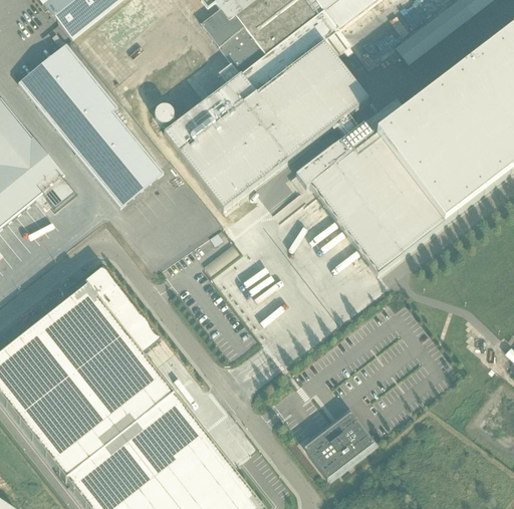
[(39,0),(42,4),(44,3),(46,6),(55,17),(55,16),(58,19),(57,20),(72,38),(72,37),(118,0),(39,0)]
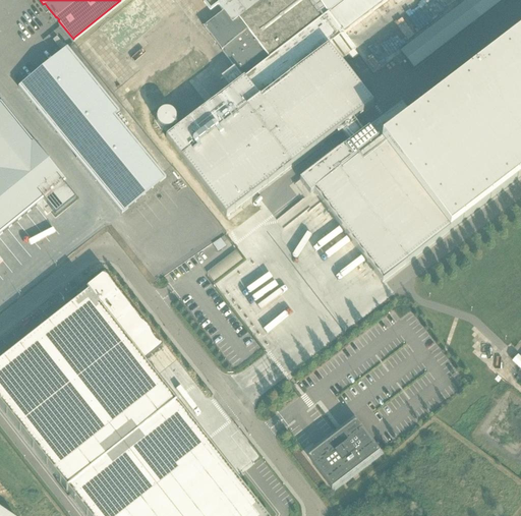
[(206,0),(210,6),(218,0),(223,7),(204,22),(242,74),(328,9),(343,31),(383,0),(206,0)]
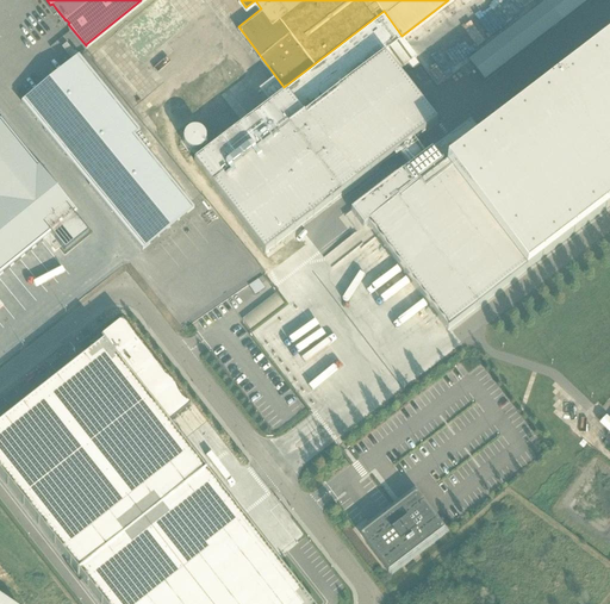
[(543,0),(470,57),(484,75),(582,0),(543,0)]
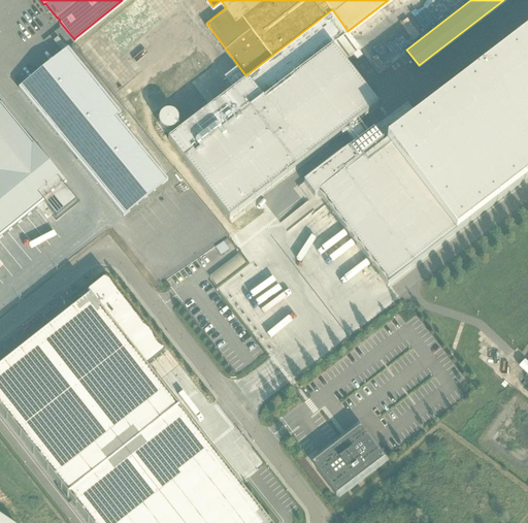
[(221,101),(171,139),(184,156),(185,157),(229,215),(377,101),(343,58),(359,45),(348,31),(332,9),(245,75),(246,75),(218,97),(221,101)]
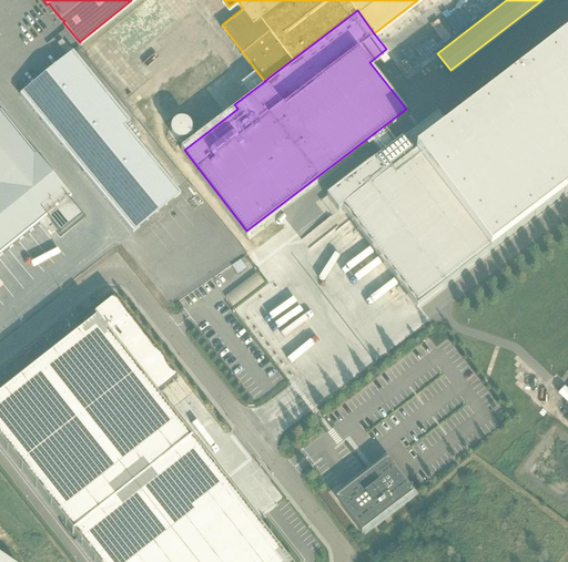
[(381,152),(326,193),(338,207),(342,205),(417,303),(487,249),(567,186),(567,32),(450,123),(438,108),(399,136),(392,143),(381,152)]
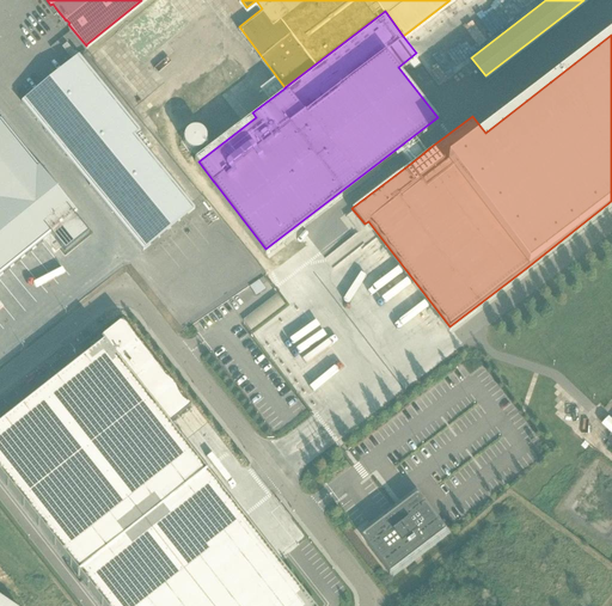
[(29,91),(22,97),(65,151),(90,181),(142,246),(195,203),(135,130),(140,126),(79,50),(74,55),(29,91)]
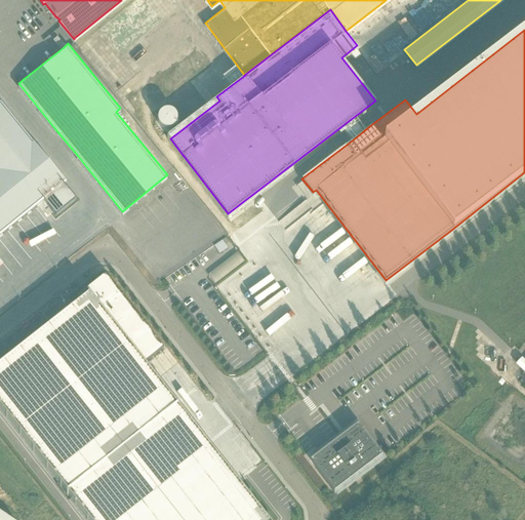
[(0,169),(3,172),(0,174),(0,242),(51,199),(63,212),(82,195),(72,182),(73,181),(3,100),(0,103),(0,169)]
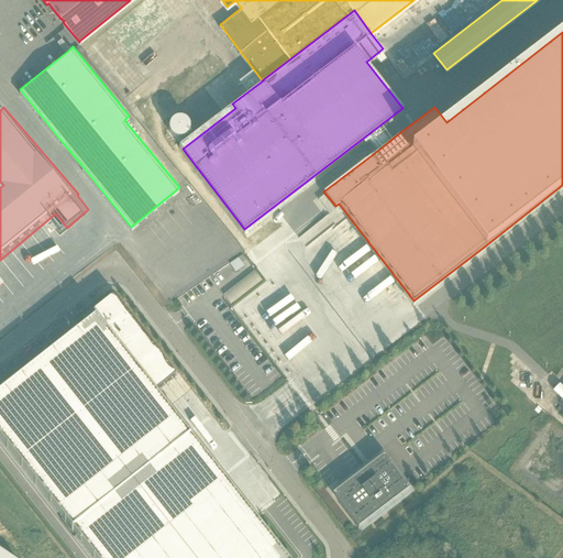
[(269,281),(260,287),(267,298),(277,292),(269,281)]
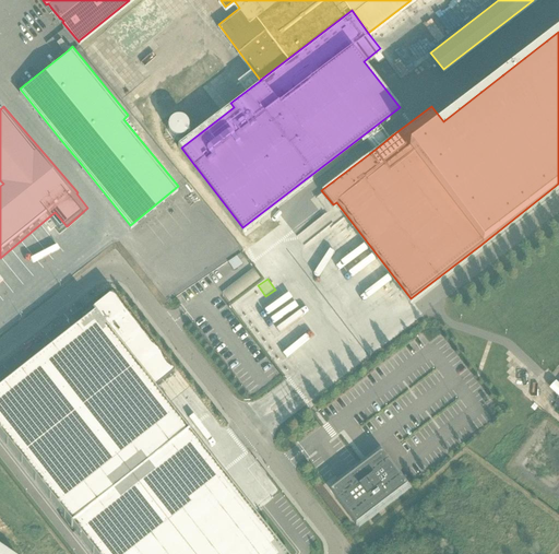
[(95,310),(0,385),(0,431),(96,553),(286,553),(154,385),(174,368),(116,294),(111,290),(92,306),(95,310)]
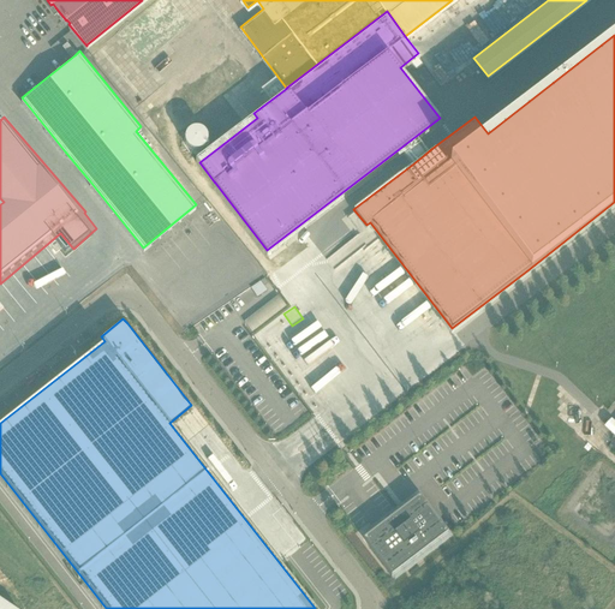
[(279,318),(261,330),(268,341),(286,330),(279,318)]
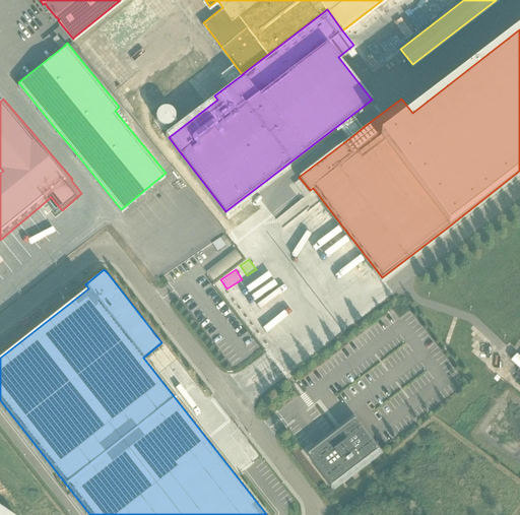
[(494,337),(504,328),(500,324),(490,333),(494,337)]
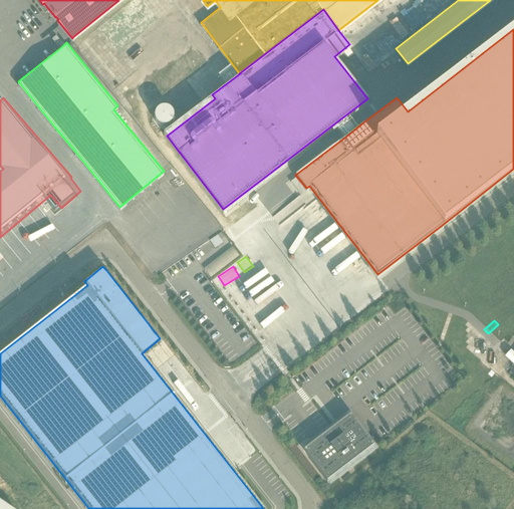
[(317,436),(303,447),(307,452),(326,478),(373,442),(350,411),(317,436)]
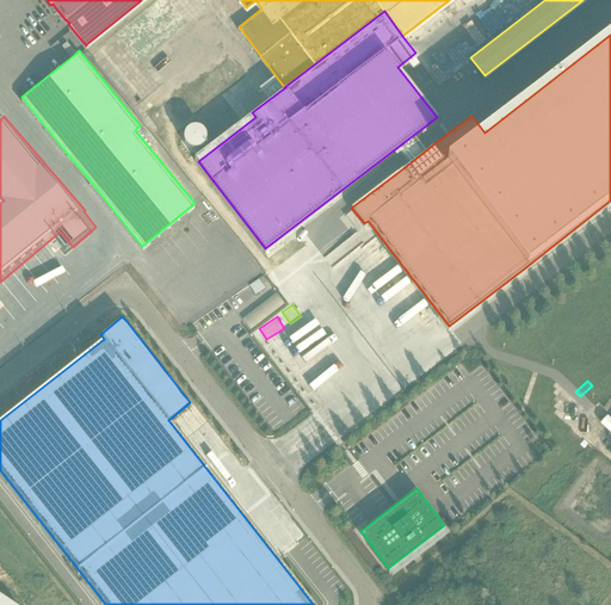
[(0,604),(19,604),(0,592),(0,604)]
